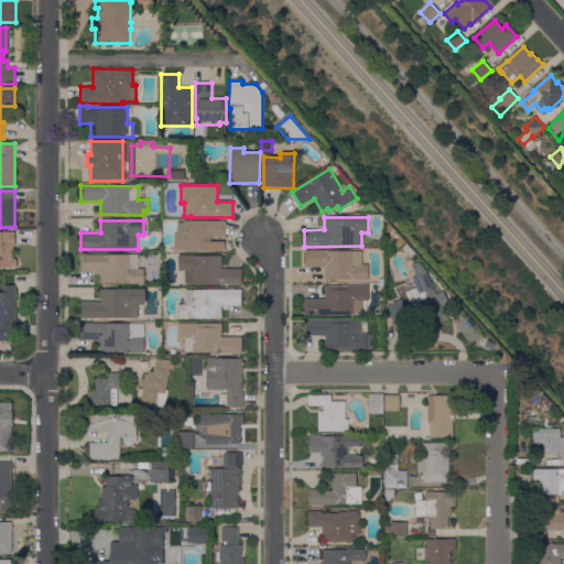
[(226,221),(226,237),(210,237),(210,251),(173,251),(174,234),(176,234),(176,223),(184,223),(184,221),(226,221)]
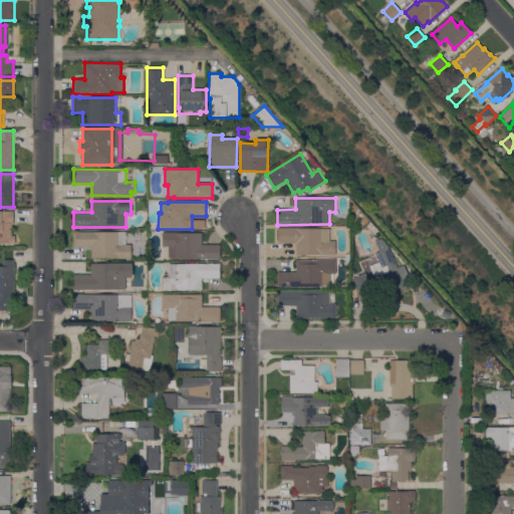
[(0,212),(13,212),(13,223),(12,223),(11,236),(15,236),(15,244),(0,244),(0,212)]
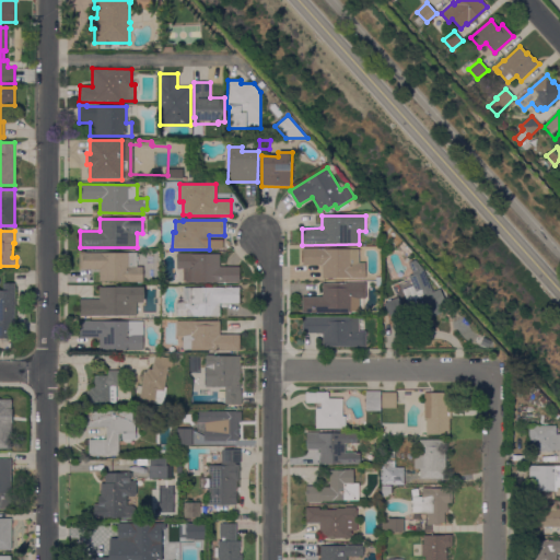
[(411,253),(407,258),(396,247),(401,242),(403,242),(412,252),(411,253)]
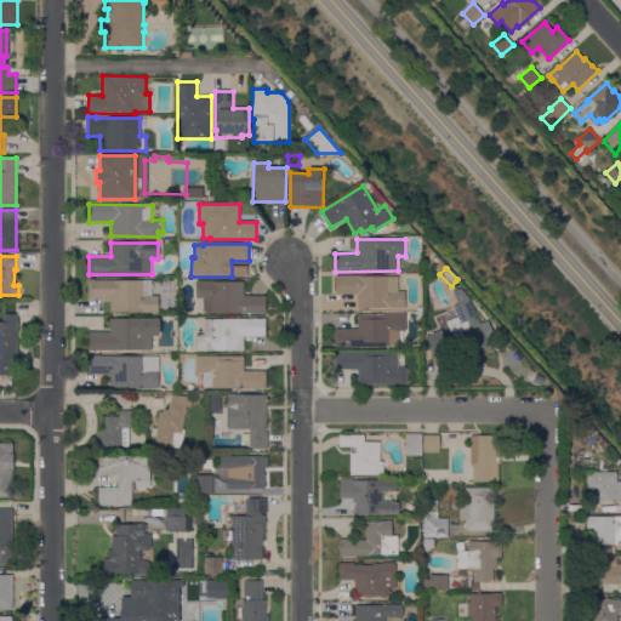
[(398,277),(398,291),(405,292),(405,308),(357,308),(357,295),(335,295),(336,275),(398,277)]
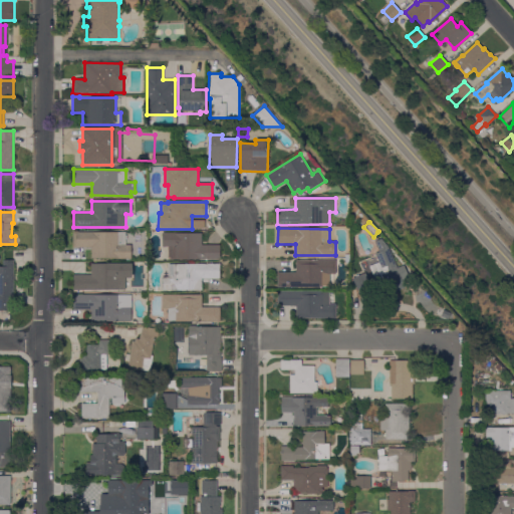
[(90,259),(90,247),(72,247),(72,231),(78,231),(78,232),(125,232),(125,245),(132,245),(132,259),(90,259)]
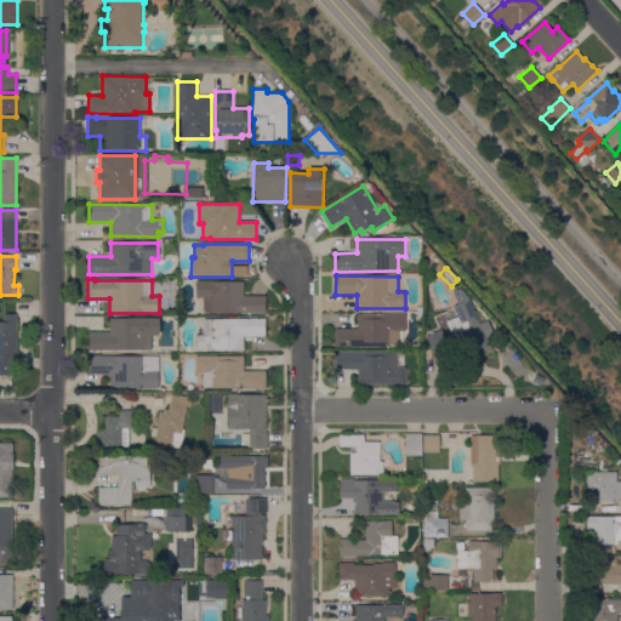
[(244,281),(244,296),(266,296),(266,314),(203,314),(203,298),(197,298),(197,281),(244,281)]
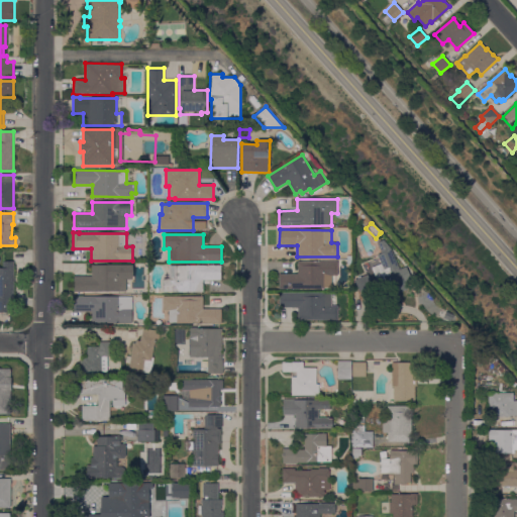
[(365,303),(355,280),(368,275),(368,276),(374,273),(372,268),(381,264),(378,255),(382,253),(377,242),(383,240),(391,249),(400,270),(407,267),(411,279),(404,282),(407,290),(399,293),(399,292),(384,298),(383,296),(365,303)]
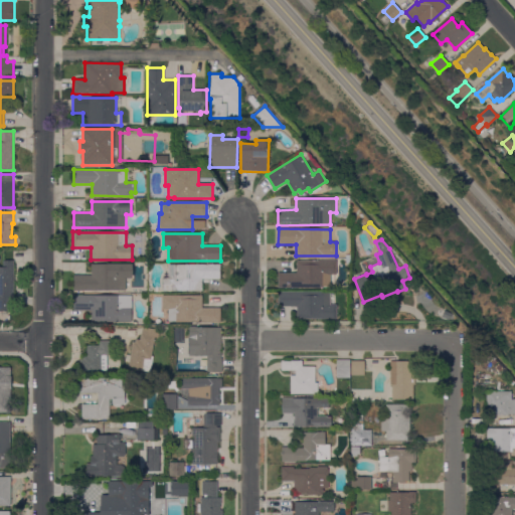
[(0,268),(3,268),(3,261),(13,261),(14,297),(11,297),(11,311),(0,311),(0,268)]
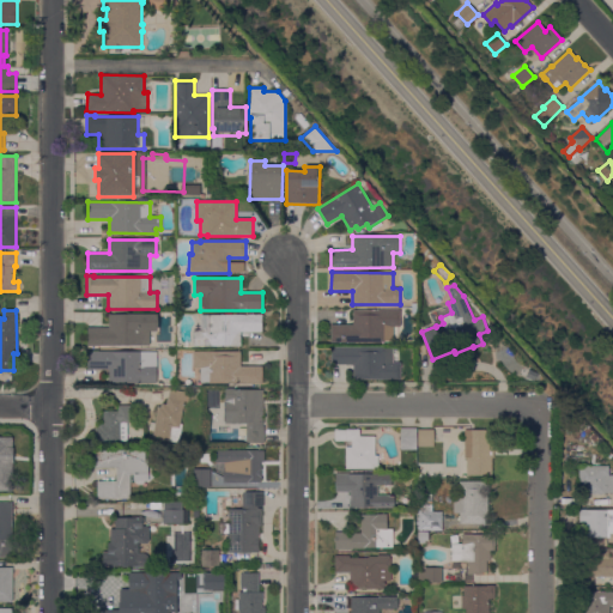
[(401,310),(401,327),(393,327),(393,341),(384,341),(384,343),(331,343),(331,325),(353,325),(353,310),(401,310)]
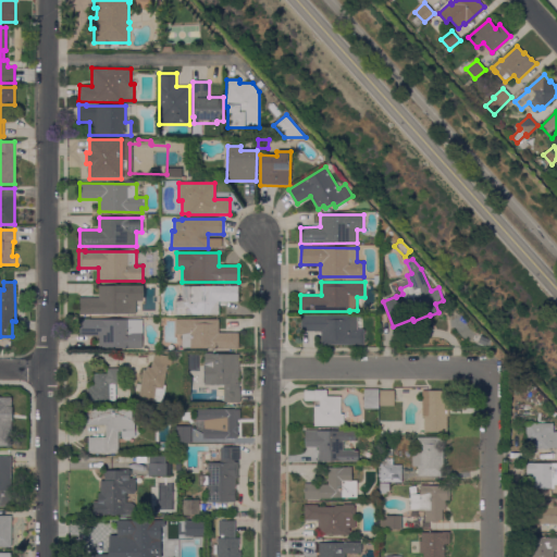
[(79,314),(79,298),(99,297),(99,285),(143,285),(143,300),(136,300),(136,314),(79,314)]
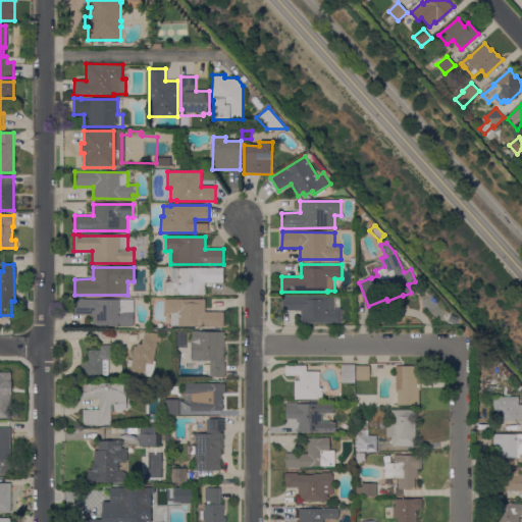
[(223,268),(223,282),(205,282),(205,295),(164,295),(165,281),(170,281),(170,268),(223,268)]
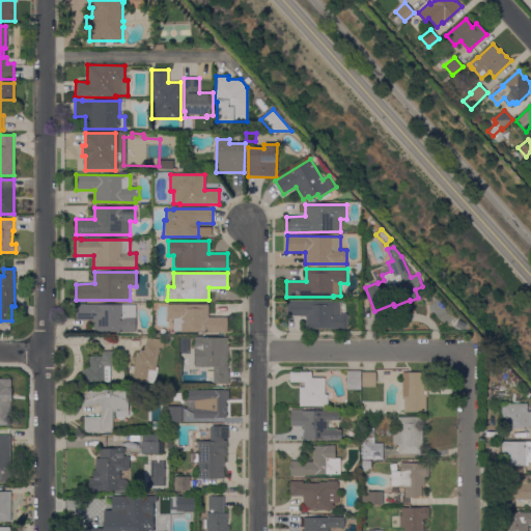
[(333,301),(333,302),(340,302),(340,314),(346,314),(347,329),(306,329),(306,316),(286,316),(286,301),(333,301)]
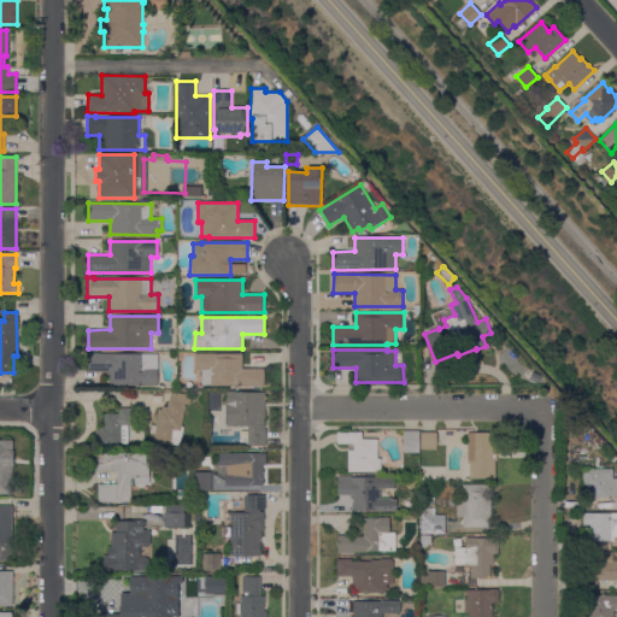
[(158,354),(158,386),(110,386),(110,372),(88,372),(88,353),(158,354)]
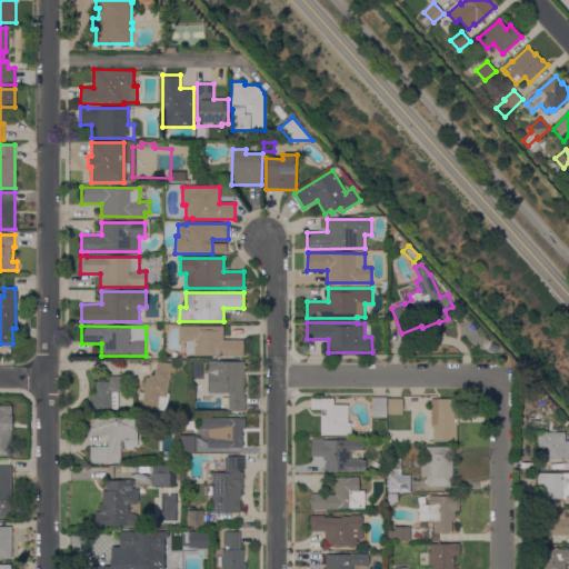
[(223,327),(223,340),(243,340),(243,357),(195,357),(195,355),(186,355),(187,342),(179,342),(179,327),(223,327)]
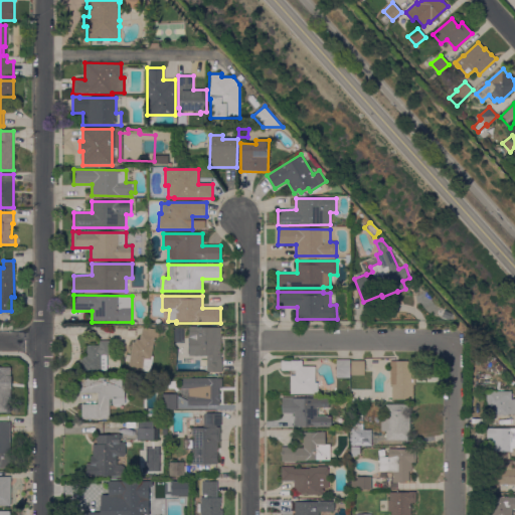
[(133,342),(135,342),(136,339),(140,340),(142,327),(156,329),(155,333),(159,334),(158,338),(155,337),(151,356),(153,356),(151,372),(128,368),(133,342)]
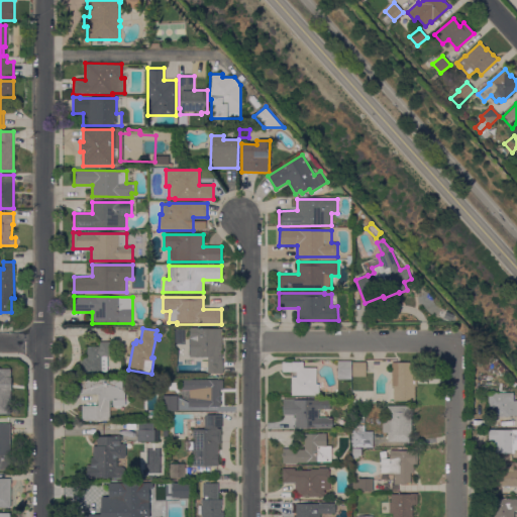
[(190,328),(221,328),(221,360),(222,360),(222,374),(208,374),(208,357),(190,357),(190,328)]
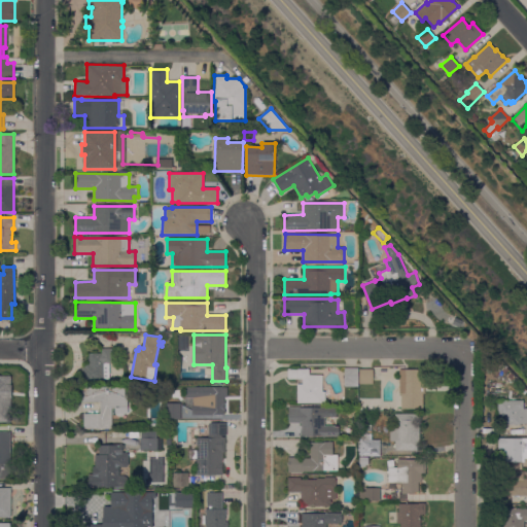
[(112,363),(109,363),(109,379),(103,379),(103,382),(81,382),(81,366),(83,366),(83,364),(89,364),(89,353),(101,353),(101,348),(112,348),(112,363)]
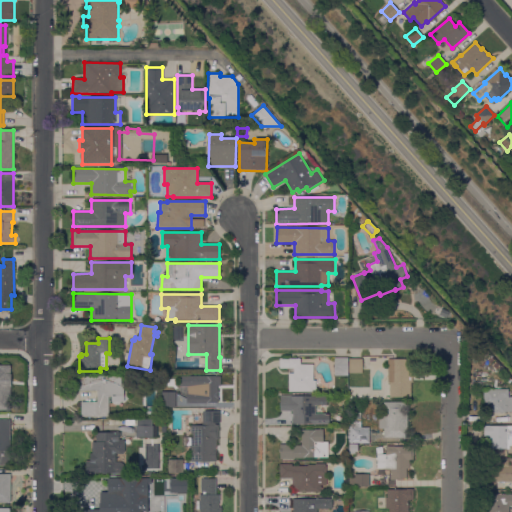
[(490,356),(495,360),(493,361),(491,364),(486,359),(489,357),(490,356)]
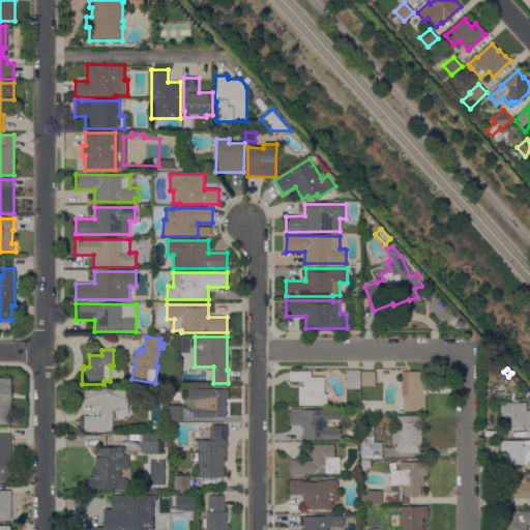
[(360,389),(346,389),(346,370),(360,371),(360,389)]
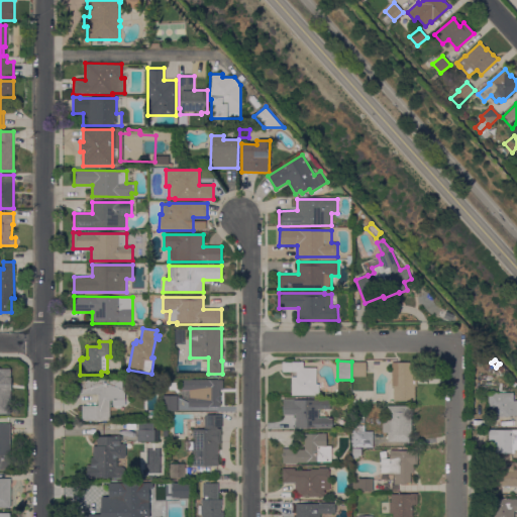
[(303,363),(303,368),(316,368),(316,385),(319,385),(319,396),(292,396),(292,372),(282,372),(282,362),(303,363)]
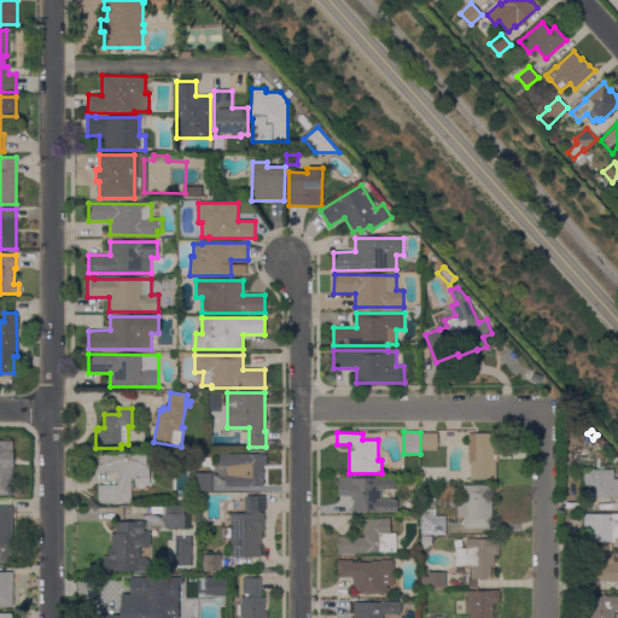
[(437,450),(421,450),(421,433),(437,433),(437,450)]
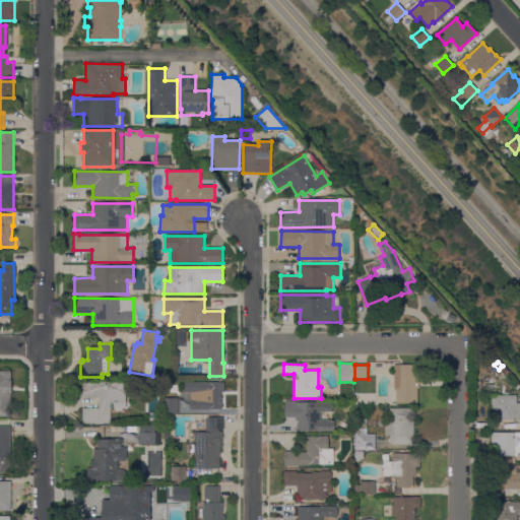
[(419,365),(418,388),(417,388),(417,403),(396,403),(396,388),(394,388),(394,365),(419,365)]
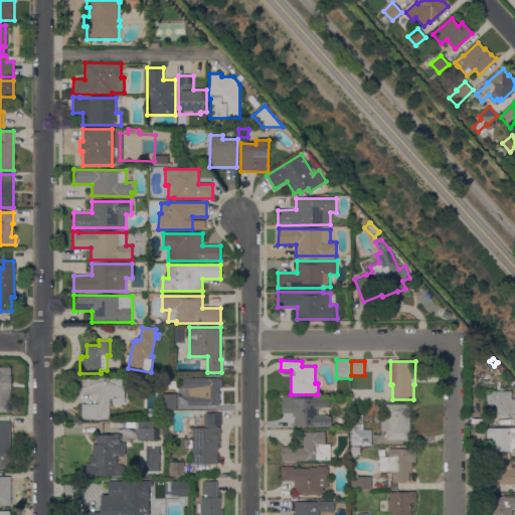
[(501,369),(499,371),(495,367),(497,365),(499,363),(503,368),(501,369)]
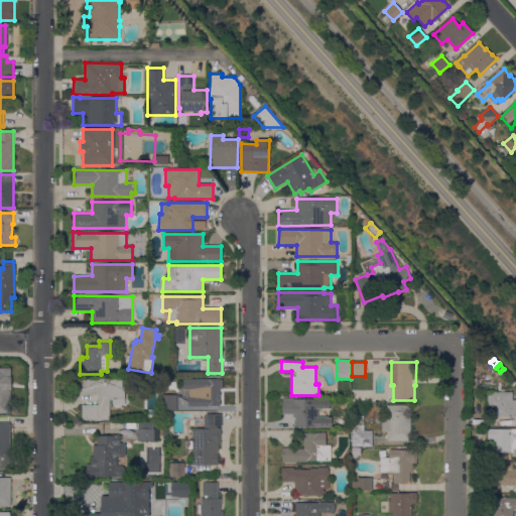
[(0,368),(10,368),(10,400),(0,399),(0,368)]
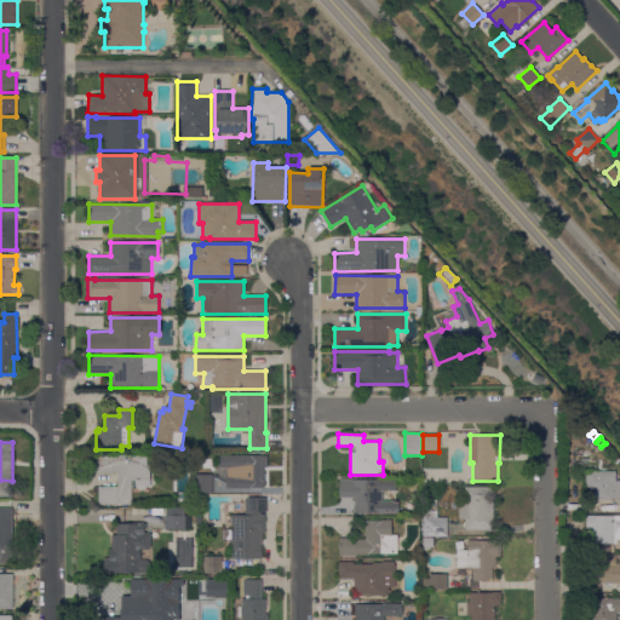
[(217,454),(268,455),(267,468),(264,468),(264,488),(251,488),(251,489),(225,488),(225,468),(217,468),(217,454)]
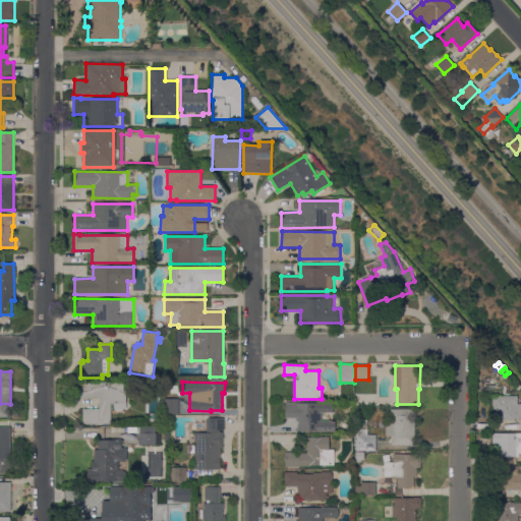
[(123,383),(123,391),(125,391),(125,409),(114,409),(114,403),(110,403),(111,424),(82,424),(82,409),(99,409),(99,398),(80,398),(80,383),(123,383)]
